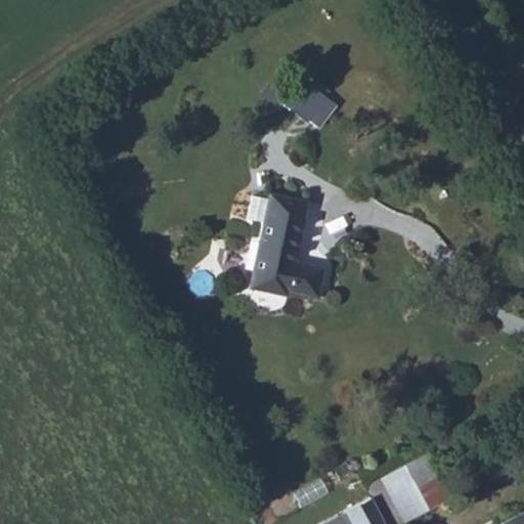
[(305,77),(286,100),(318,128),(338,104),(305,77)]
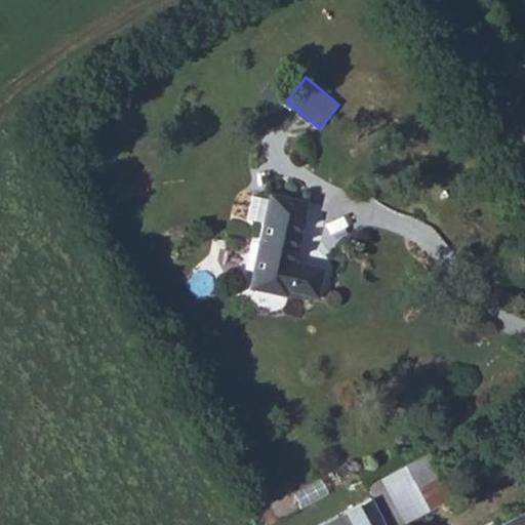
[(263,223),(248,289),(288,297),(289,292),(319,298),(325,268),(294,261),(308,202),(269,194),(268,200),(252,197),(247,219),(263,223)]
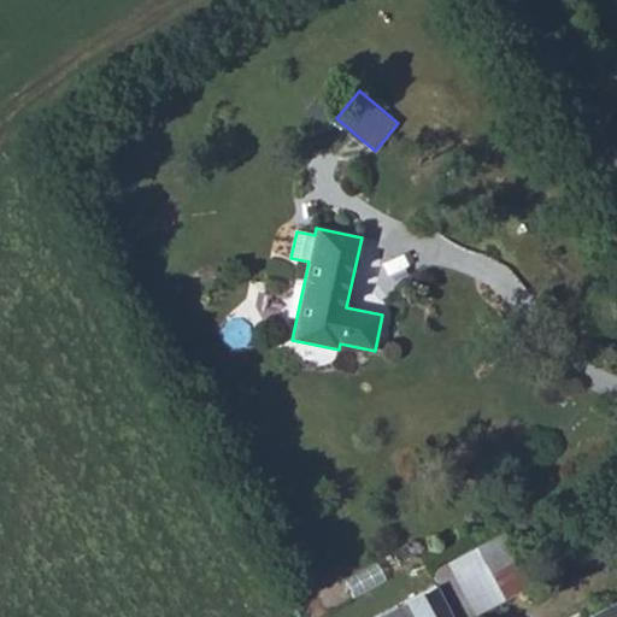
[(505,530),(453,559),(481,607),(533,579),(505,530)]
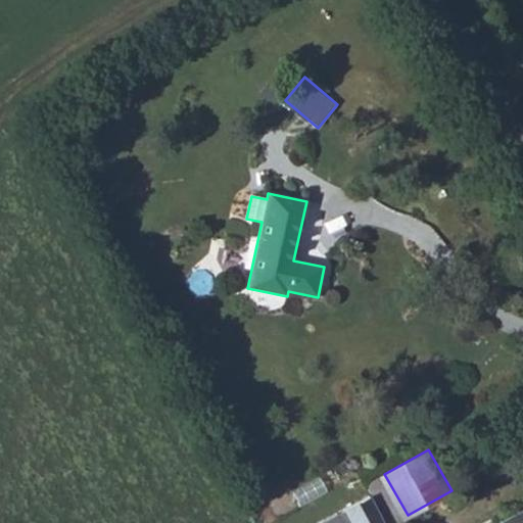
[(384,474),(371,482),(376,491),(393,522),(396,522),(408,515),(384,474)]
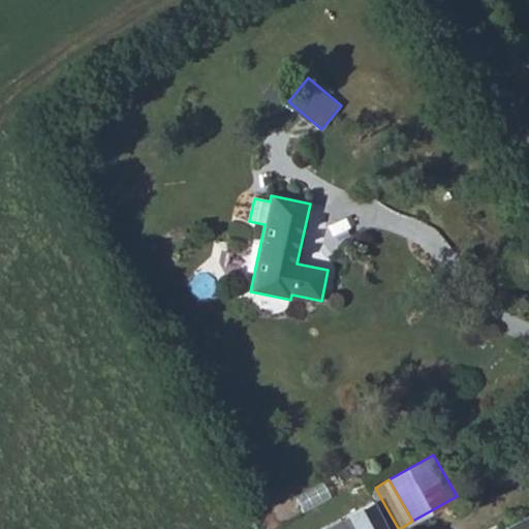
[(398,528),(380,497),(322,528),(398,528)]
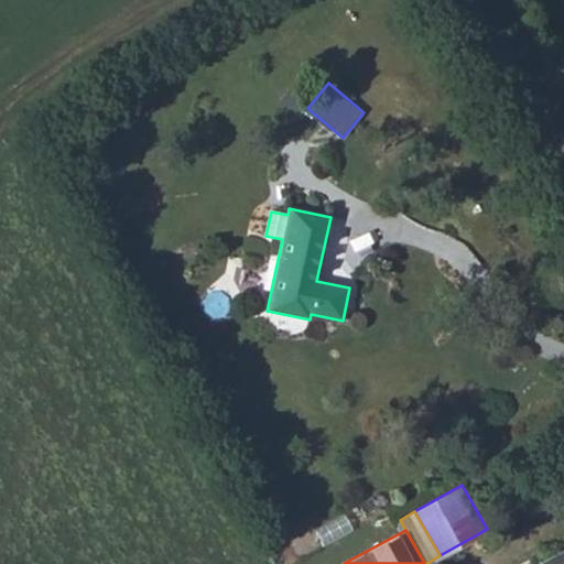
[(563,563),(563,545),(531,563),(563,563)]
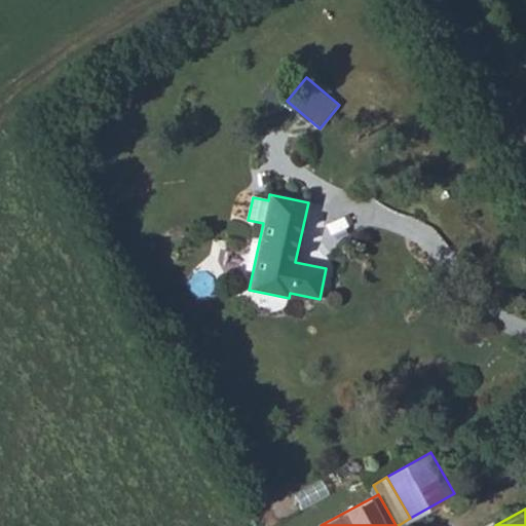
All buildings are outlined.
